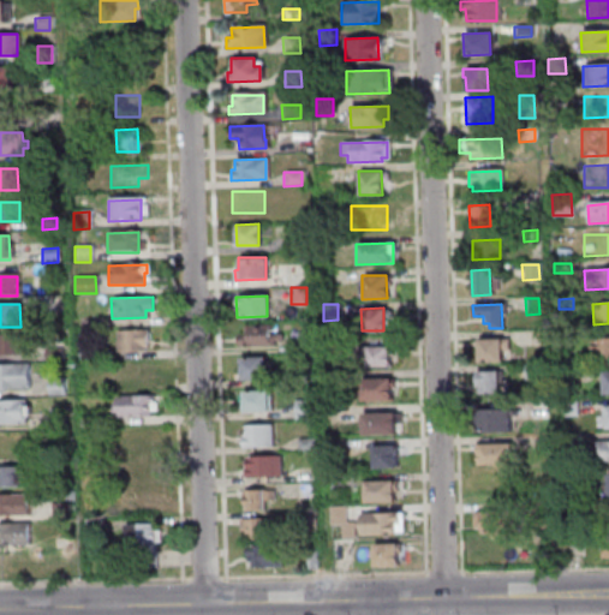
[(238,347),(238,334),(246,334),(246,326),(267,324),(267,333),(279,333),(279,340),(272,341),(272,346),(238,347)]
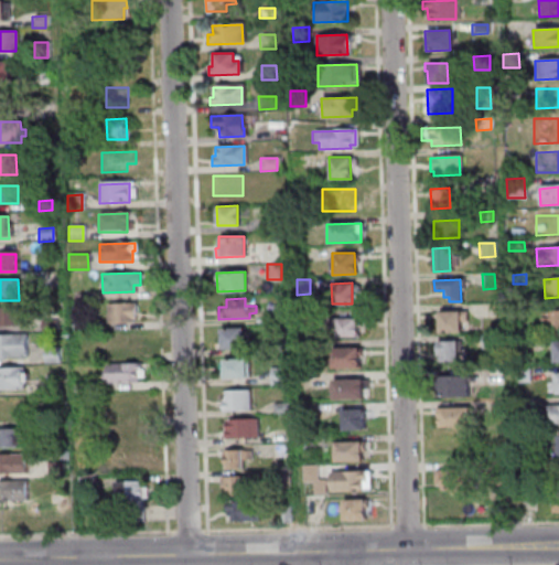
[(106,324),(106,305),(135,305),(135,319),(130,319),(130,323),(106,324)]
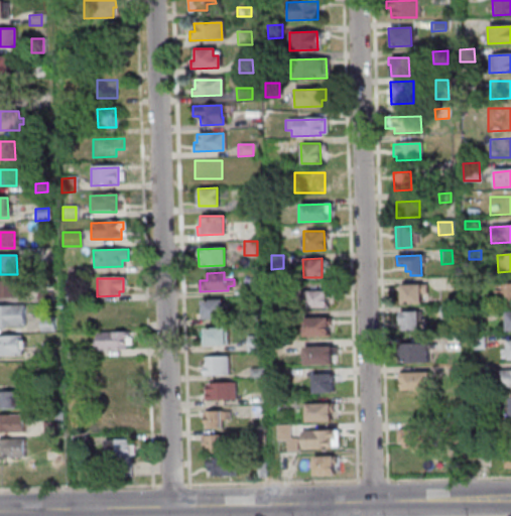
[(16,298),(0,298),(0,282),(15,282),(16,298)]
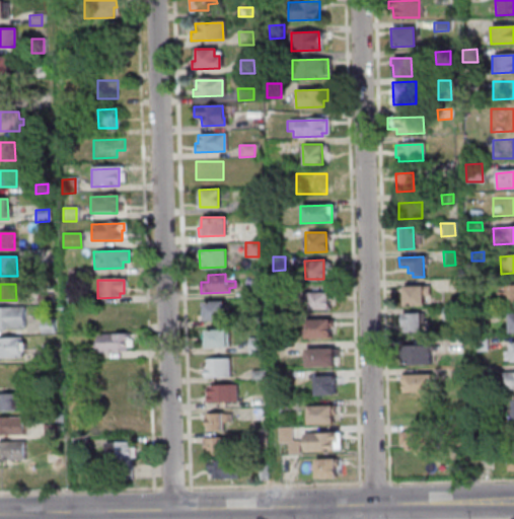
[(275,298),(275,285),(287,285),(287,297),(275,298)]
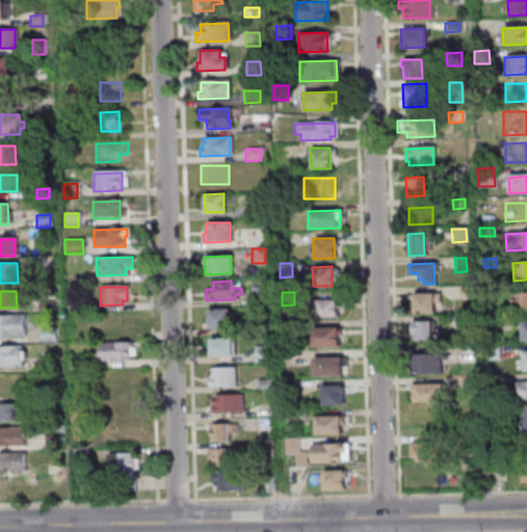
[(413,314),(412,295),(432,294),(432,314),(413,314)]
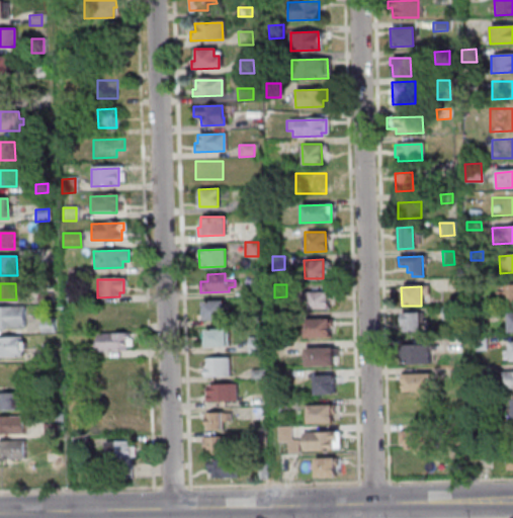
[(512,303),(497,304),(496,287),(512,286),(512,303)]
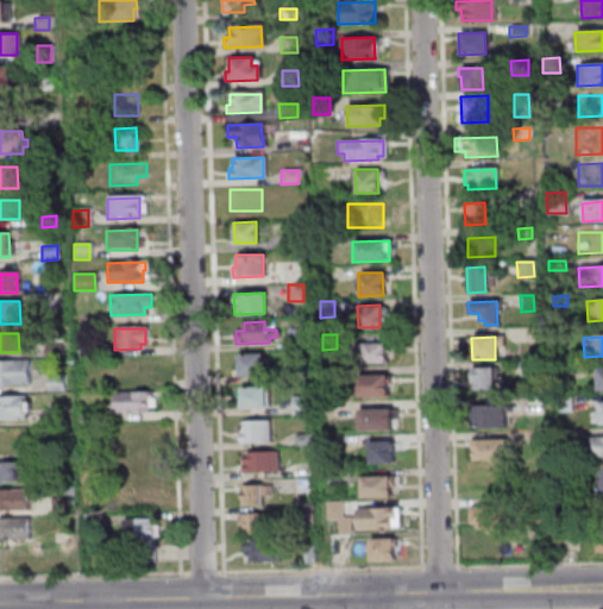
[(362,343),(384,343),(384,363),(363,363),(362,343)]
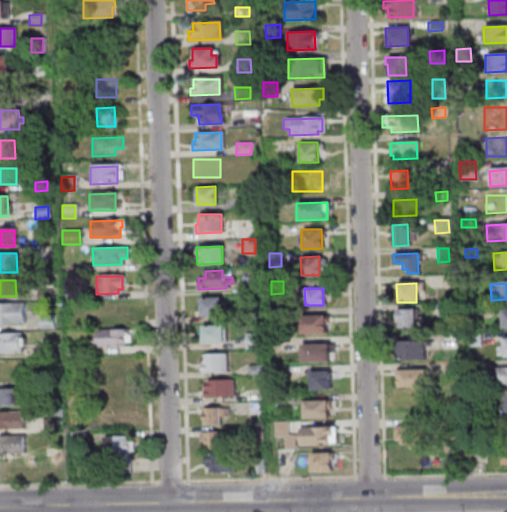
[(81,300),(65,300),(65,291),(80,290),(81,300)]
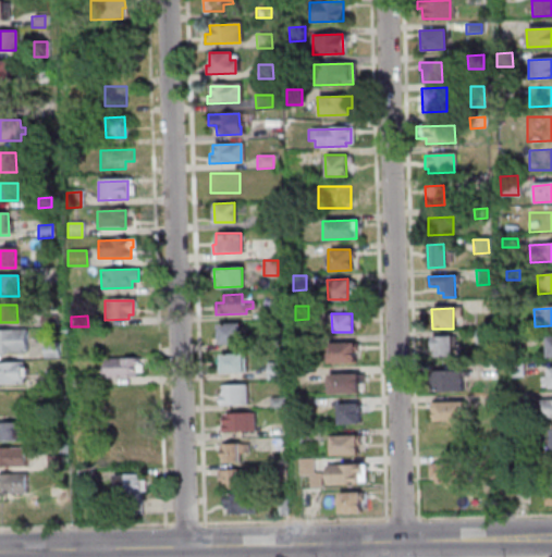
[(217,323),(238,322),(240,342),(217,343),(217,323)]
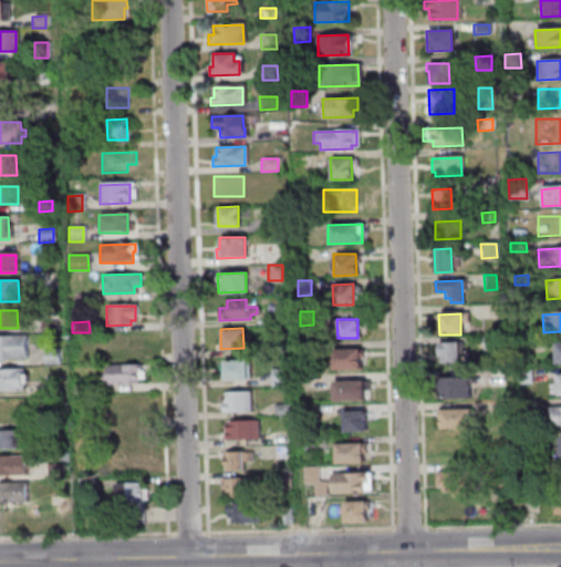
[(104,334),(104,353),(135,353),(135,334),(104,334)]
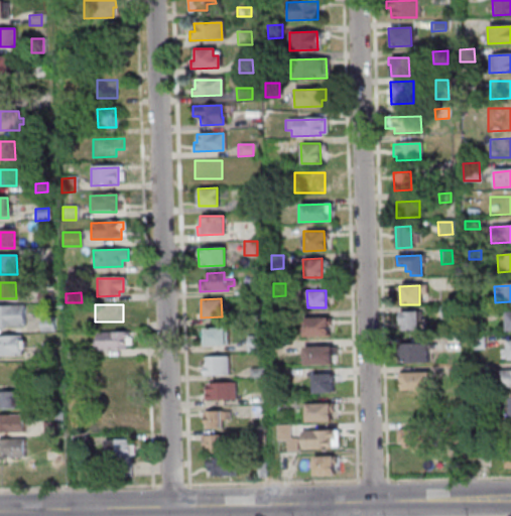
[(259,319),(245,319),(245,304),(259,304),(259,319)]
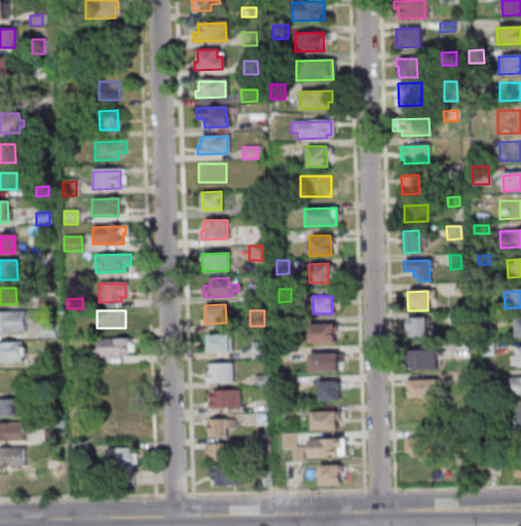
[(23,333),(0,333),(0,312),(23,312),(23,333)]
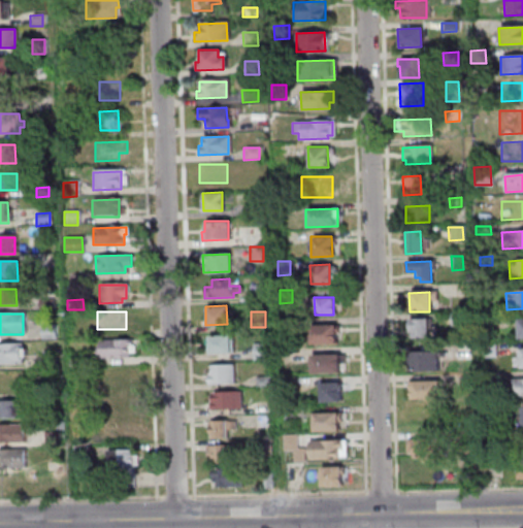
[(449,326),(449,315),(465,314),(465,326),(449,326)]
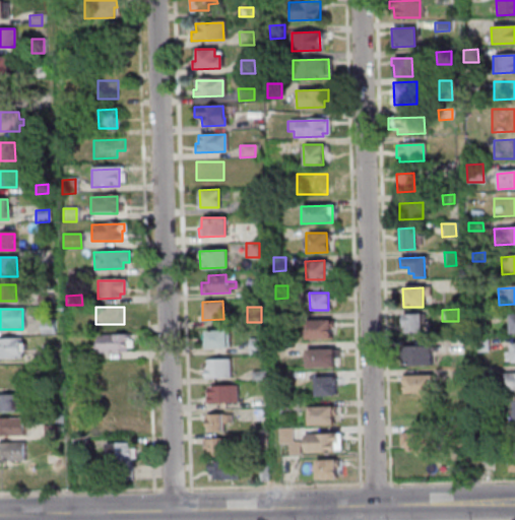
[(419,332),(401,333),(400,315),(419,315),(419,332)]
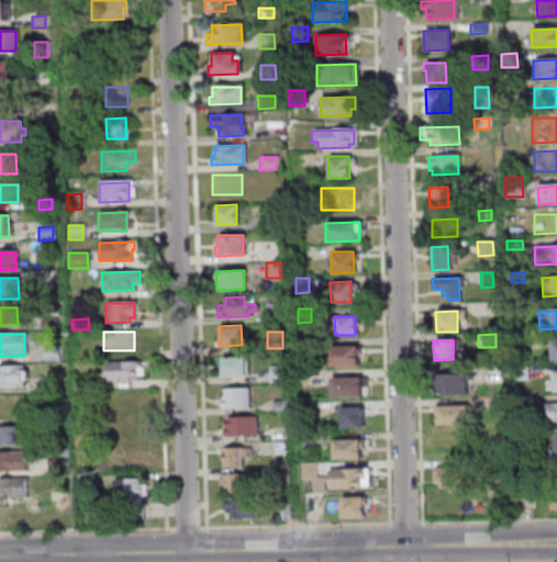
[(355,345),(356,363),(330,364),(330,346),(355,345)]
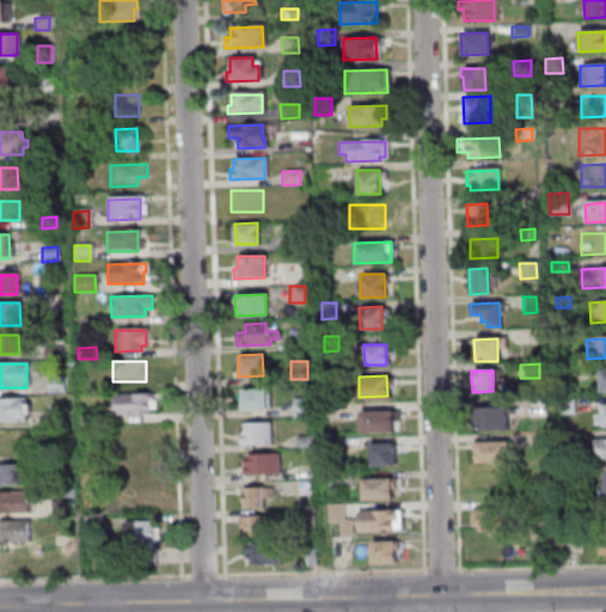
[(46,395),(46,378),(62,378),(62,395),(46,395)]
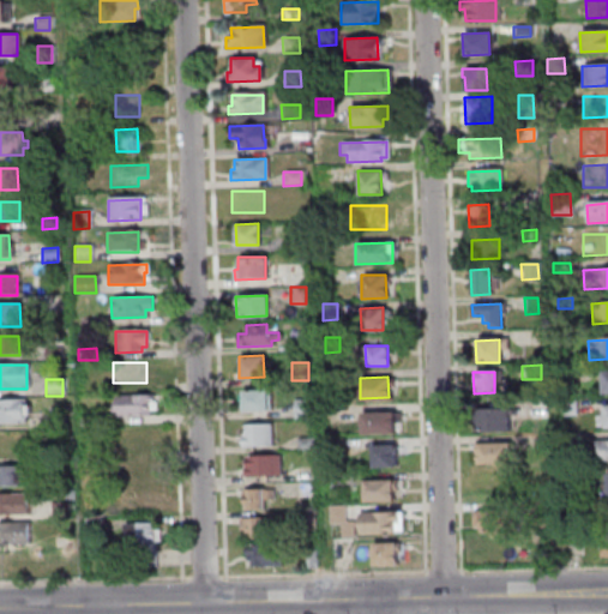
[(241,390),(265,389),(266,409),(241,410),(241,390)]
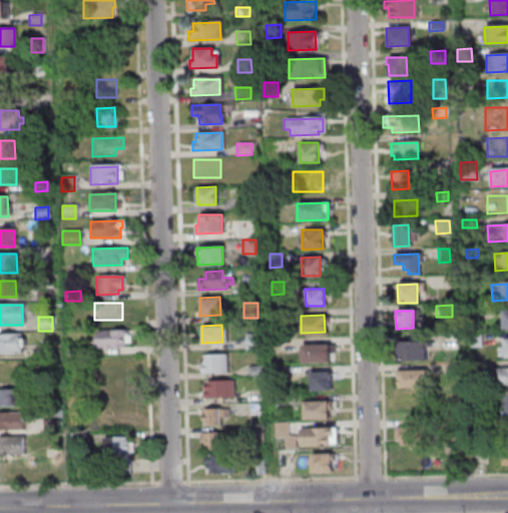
[(94,348),(94,337),(97,337),(97,331),(123,330),(124,347),(94,348)]
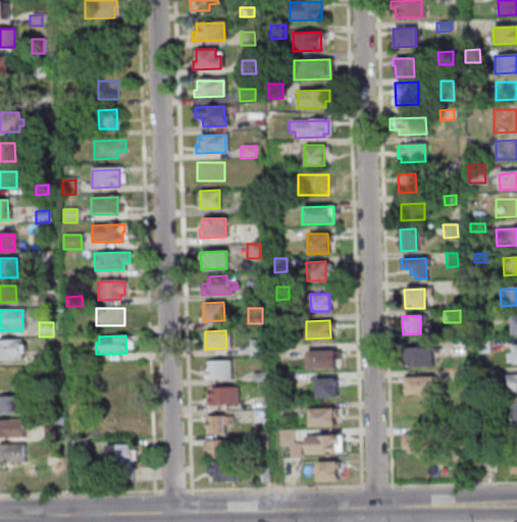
[(487,354),(474,354),(473,340),(486,338),(487,354)]
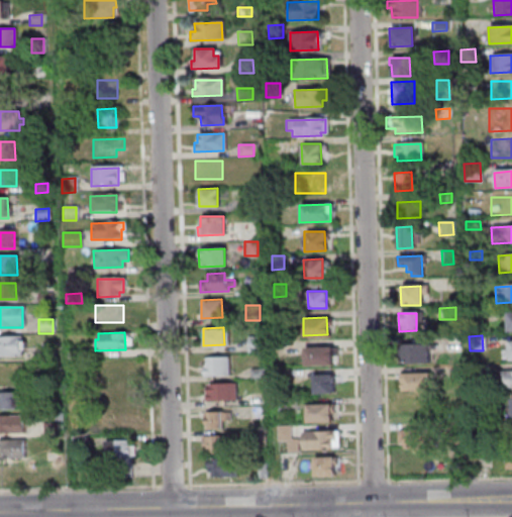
[(245,351),(245,336),(260,336),(260,351),(245,351)]
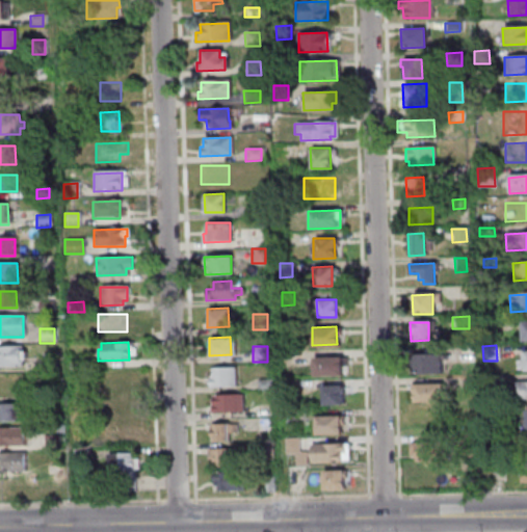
[(470,346),(471,362),(457,362),(456,347),(470,346)]
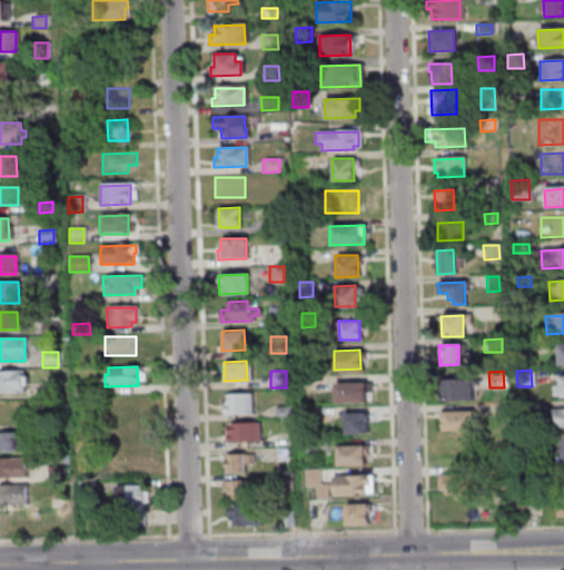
[(0,372),(22,372),(22,392),(0,392),(0,372)]
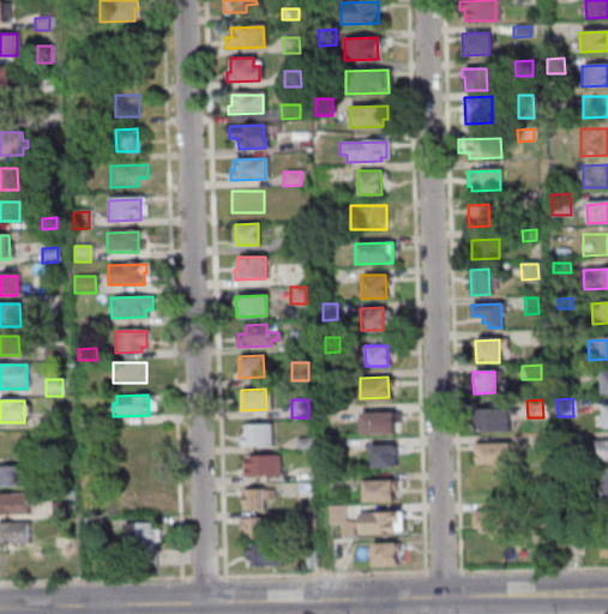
[(607,426),(607,403),(594,403),(594,426),(607,426)]
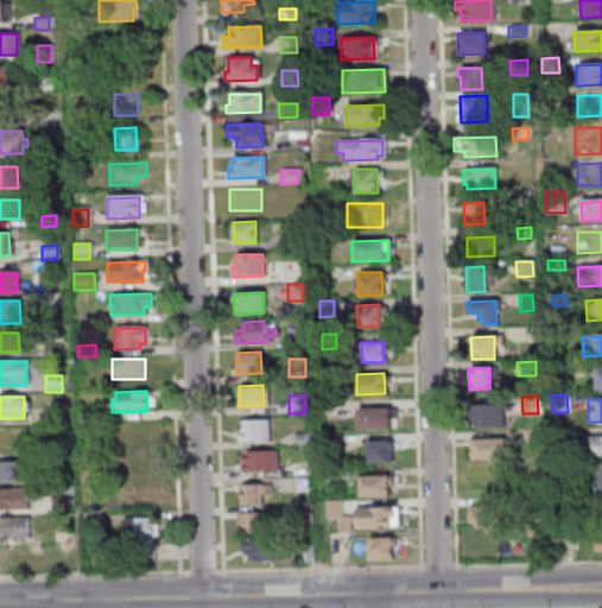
[(46,406),(63,405),(63,423),(48,424),(46,406)]
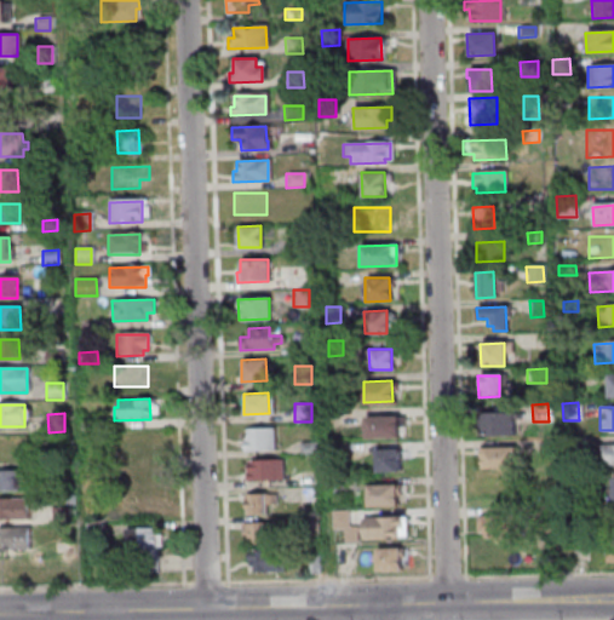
[(512,436),(480,437),(478,414),(511,413),(512,436)]
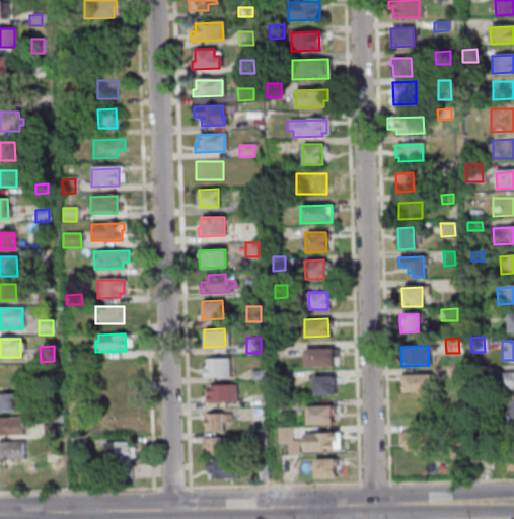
[(306,367),(305,350),(332,349),(333,366),(306,367)]
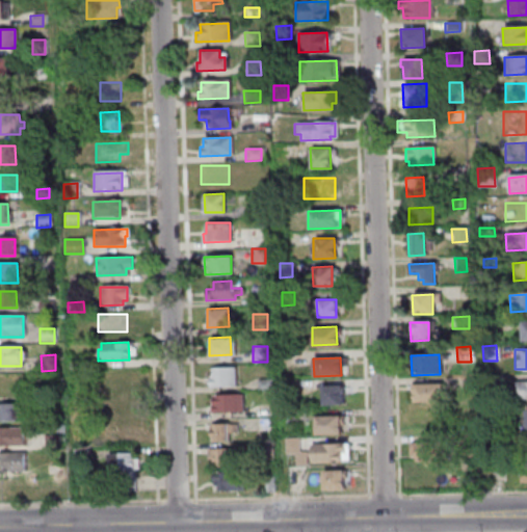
[(209,388),(208,369),(233,369),(234,387),(209,388)]
